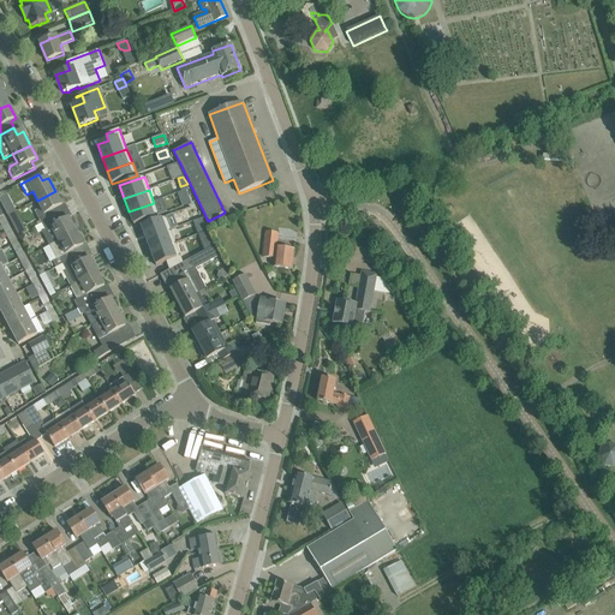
[(183,192),(178,193),(183,207),(191,203),(186,190),(183,192)]
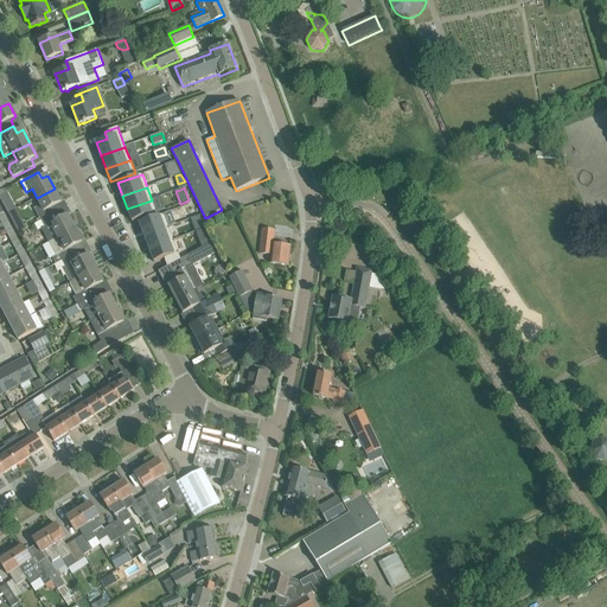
[(37,198),(40,205),(34,209),(38,215),(42,222),(59,212),(56,206),(62,203),(55,189),(37,198)]
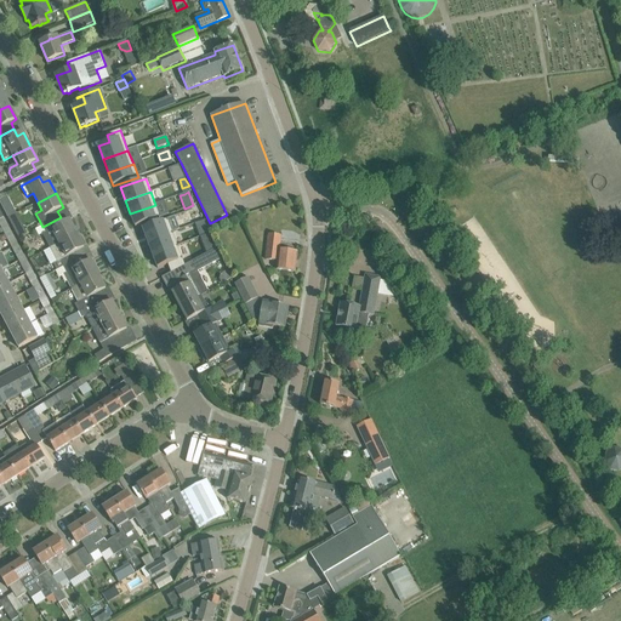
[(0,198),(0,200),(6,217),(15,214),(7,195),(0,198)]
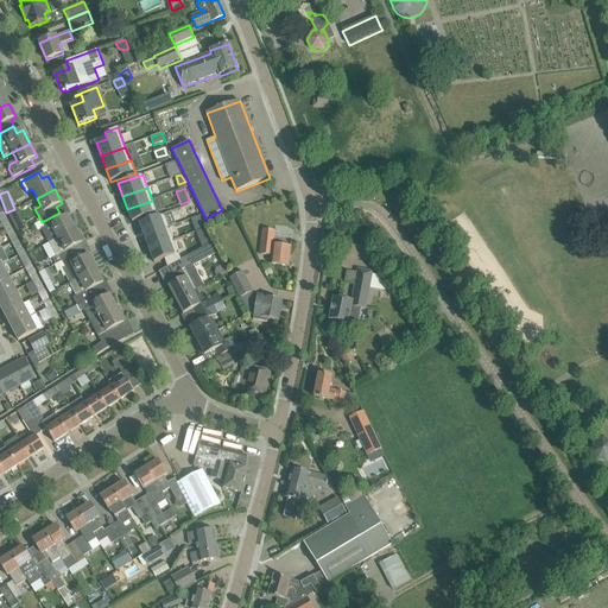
[(152,201),(127,209),(132,222),(157,214),(152,201)]
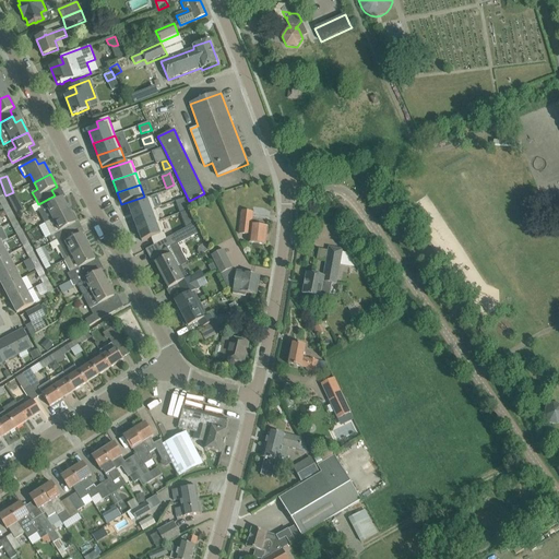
[(0,203),(4,211),(10,207),(3,195),(0,197),(0,203)]
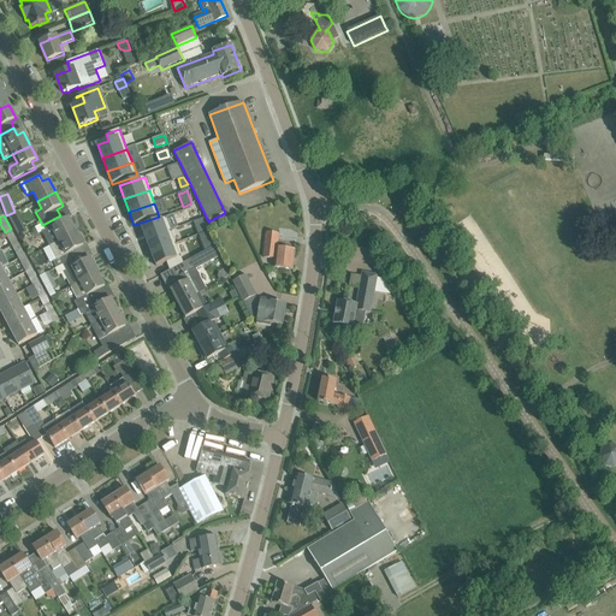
[(60,215),(42,225),(45,231),(42,232),(49,246),(76,232),(69,218),(63,221),(60,215)]
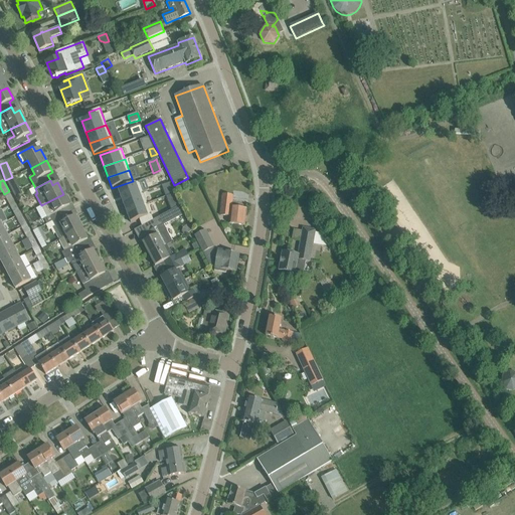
[(139,182),(118,189),(123,200),(143,193),(139,182)]
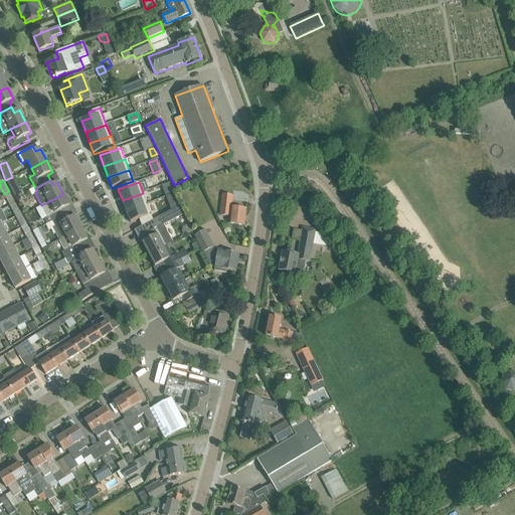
[(9,205),(15,202),(9,191),(4,194),(9,205)]
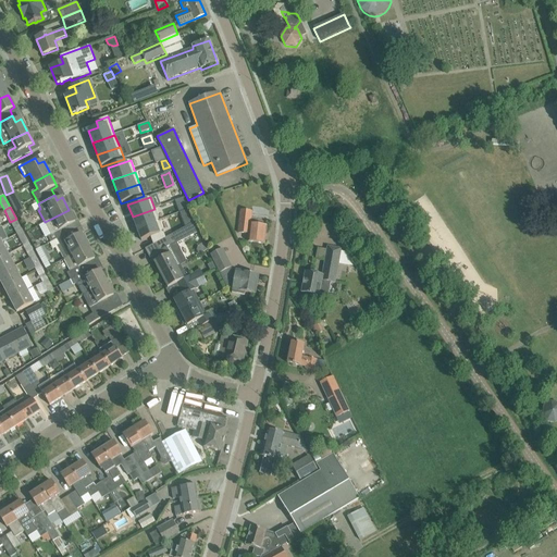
[(155,209),(133,217),(137,229),(159,221),(155,209)]
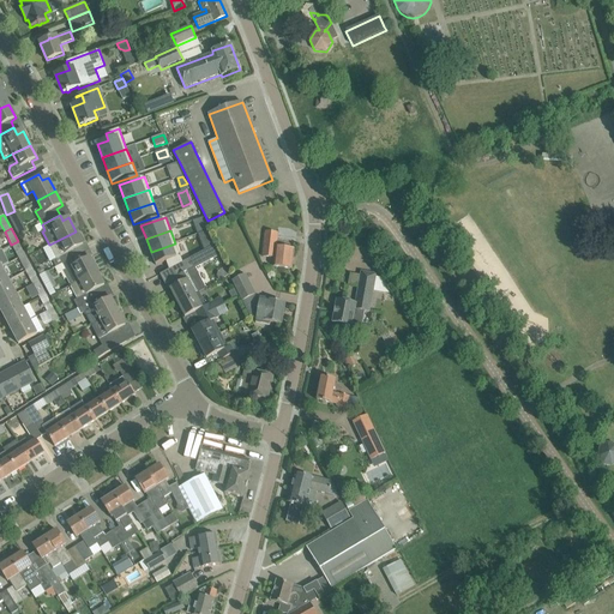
[(49,245),(58,260),(53,262),(56,268),(62,264),(80,254),(77,248),(83,245),(76,232),(49,245)]
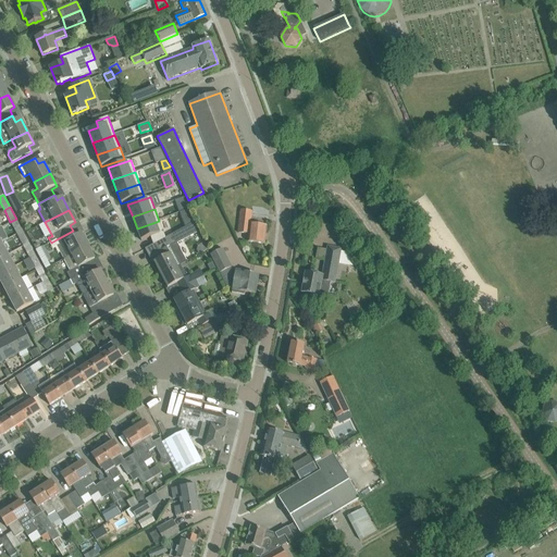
[(242,210),(238,233),(249,234),(248,243),(264,244),(267,226),(254,224),(255,212),(242,210)]
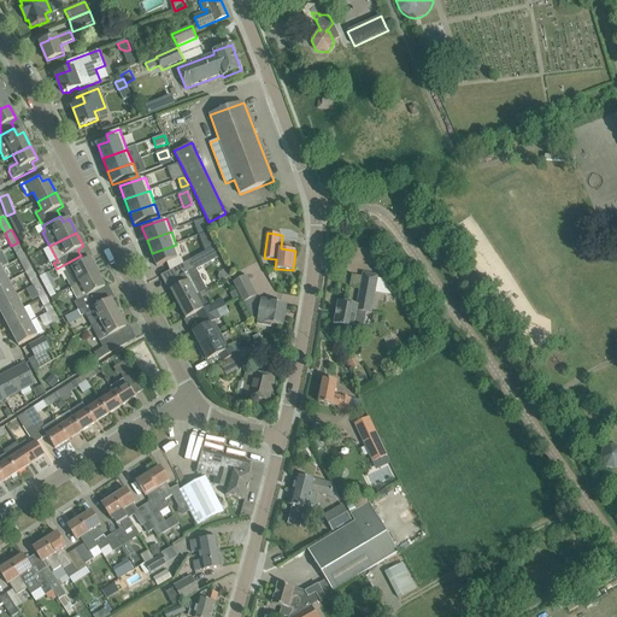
[(18,259),(25,256),(18,242),(11,246),(18,259)]
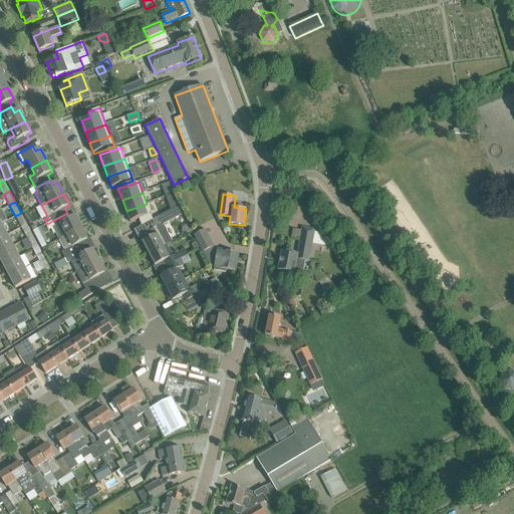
[(147,204),(126,211),(131,222),(140,219),(143,226),(146,224),(154,220),(147,204)]
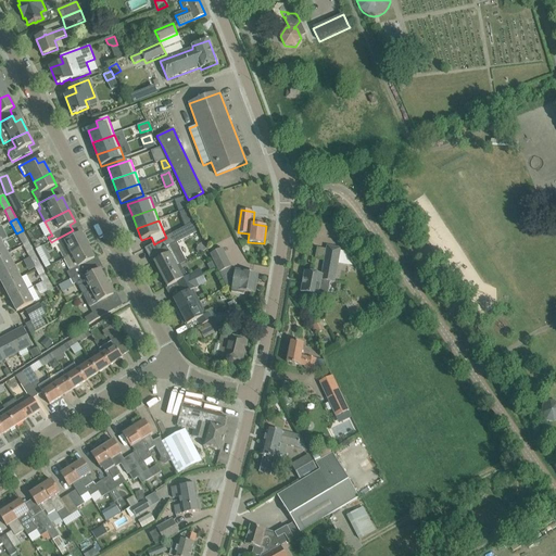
[(164,256),(154,262),(161,275),(164,273),(180,264),(187,261),(177,243),(199,231),(193,223),(173,235),(166,238),(158,242),(164,256)]
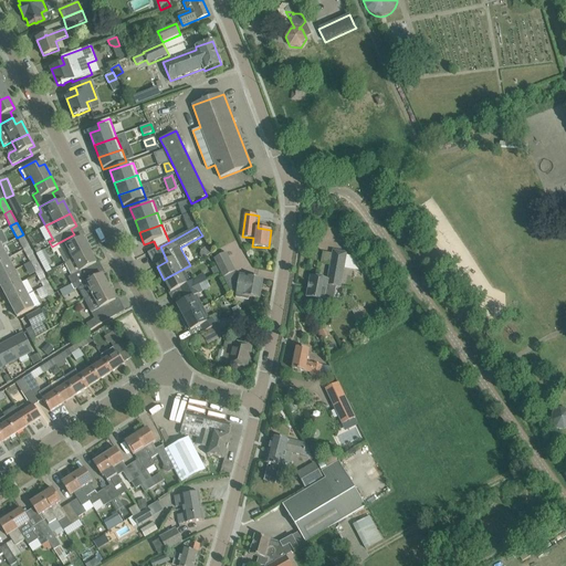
[(23,251),(30,247),(23,234),(17,238),(23,251)]
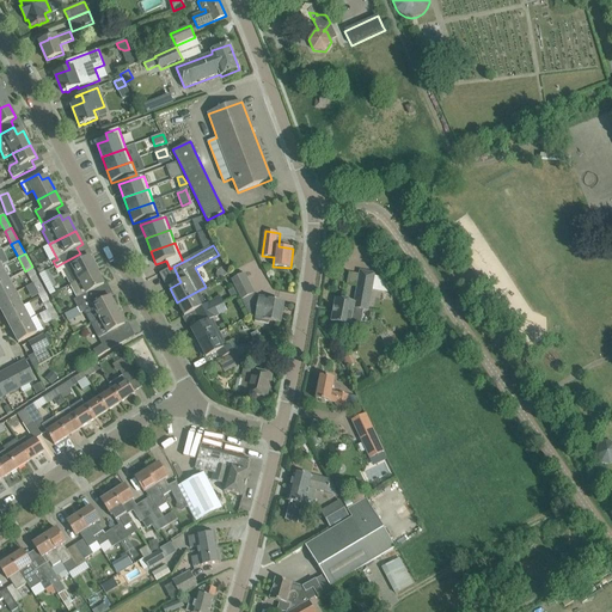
[(63,271),(71,285),(97,271),(90,257),(84,261),(80,254),(62,263),(66,270),(63,271)]
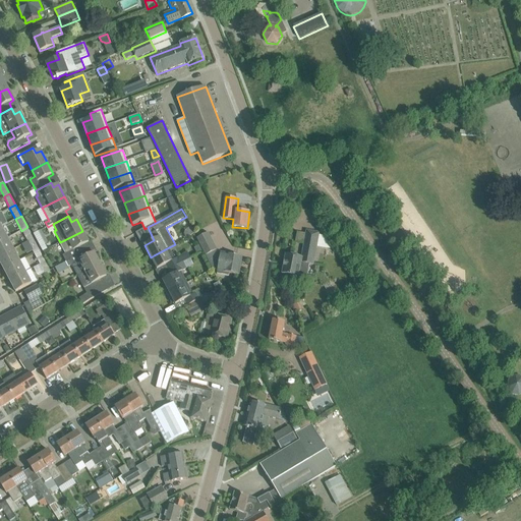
[(27,242),(34,239),(27,227),(21,231),(27,242)]
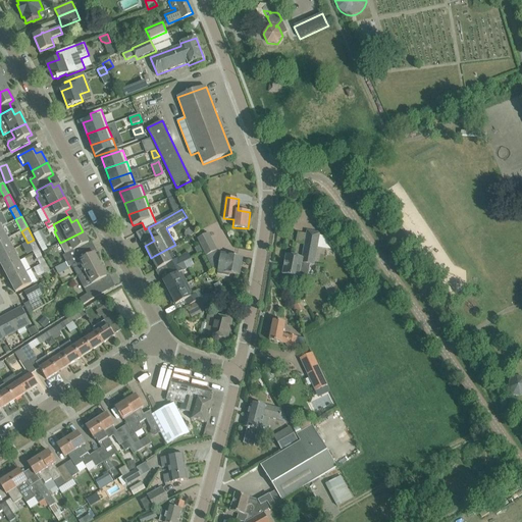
[(305,244),(303,258),(286,255),(282,274),(300,277),(302,263),(314,266),(318,246),(320,233),(307,230),(305,244)]
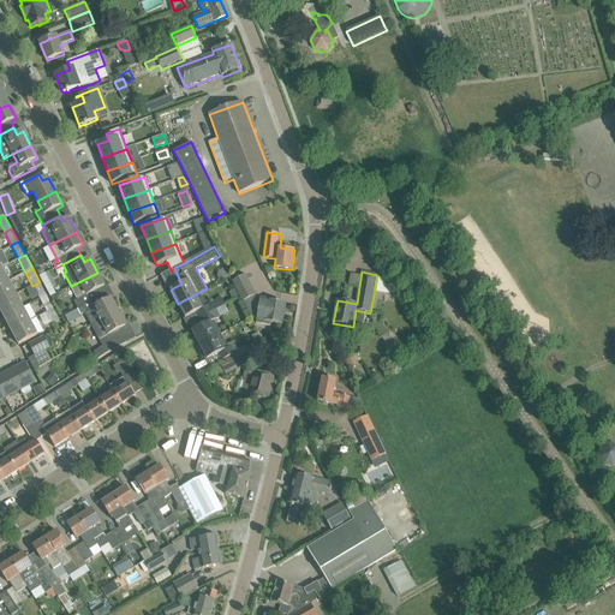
[(97,273),(71,286),(78,299),(75,302),(78,308),(102,296),(99,290),(105,286),(97,273)]
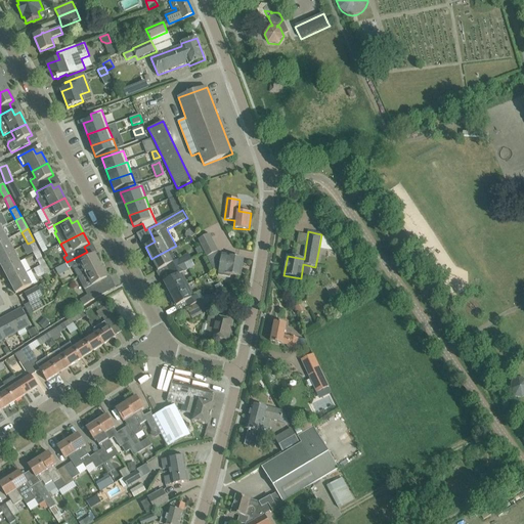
[(214,271),(219,271),(218,275),(230,277),(230,275),(241,276),(244,258),(233,257),(221,255),(219,254),(210,234),(199,241),(207,258),(214,271)]
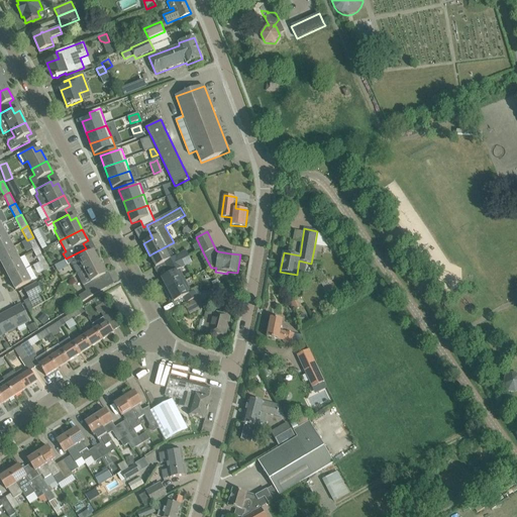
[(0,254),(13,247),(7,236),(0,239),(0,254)]
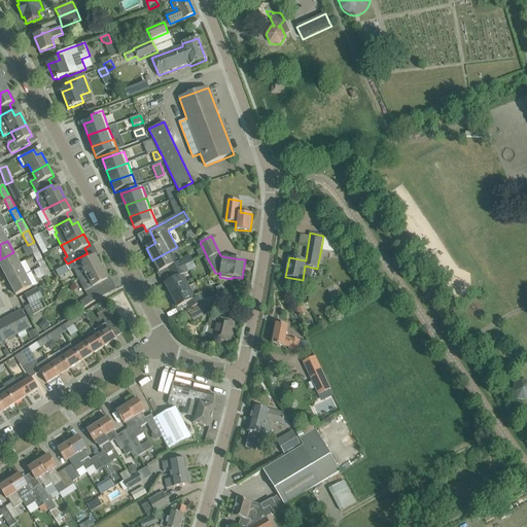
[(34,256),(40,253),(34,242),(28,245),(34,256)]
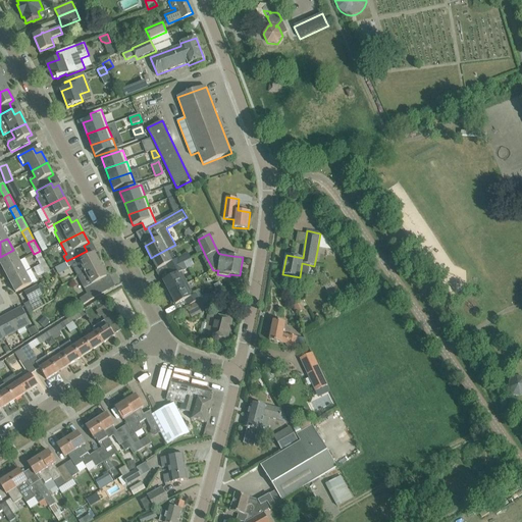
[(154,256),(151,258),(157,270),(165,266),(168,271),(191,259),(187,254),(175,260),(169,248),(154,256)]
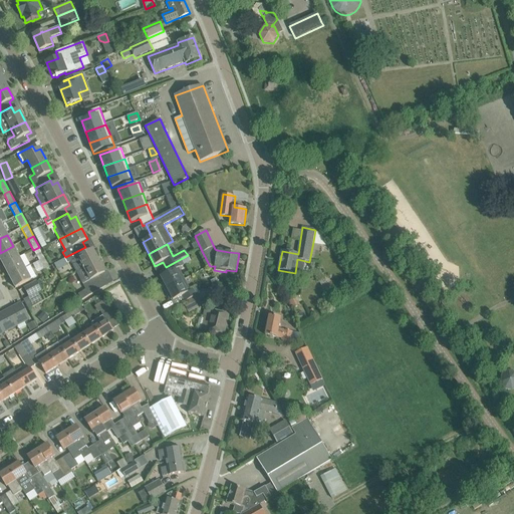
[(19,257),(13,246),(0,253),(0,258),(4,265),(19,257)]
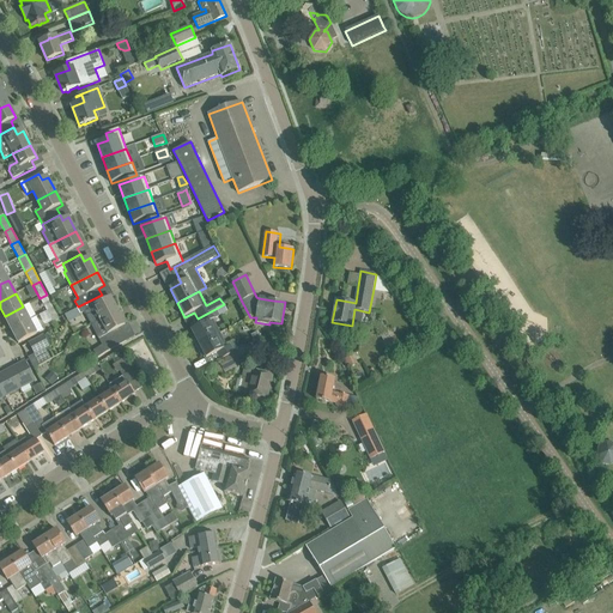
[(47,311),(54,308),(47,295),(40,298),(47,311)]
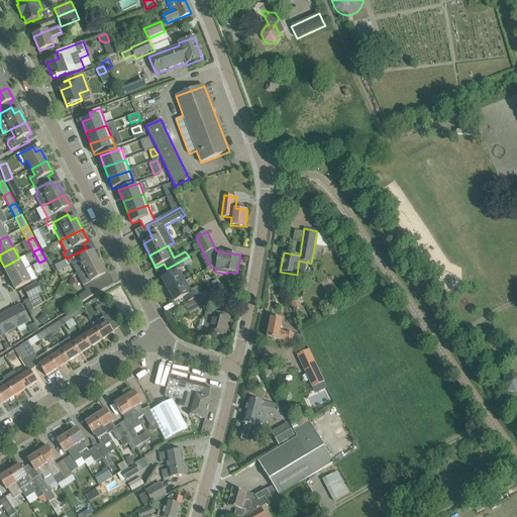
[(86,248),(66,259),(69,265),(72,264),(78,275),(100,263),(94,251),(89,253),(86,248)]
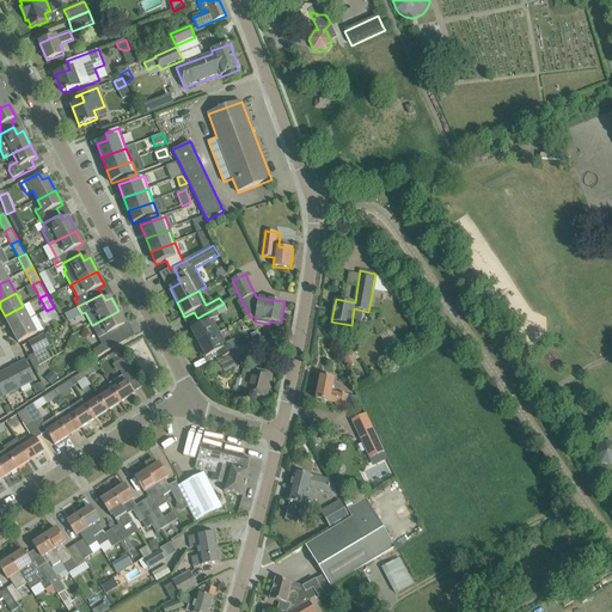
[(193,332),(190,334),(196,344),(203,341),(220,332),(213,318),(227,311),(224,304),(197,318),(201,324),(191,330),(193,332)]
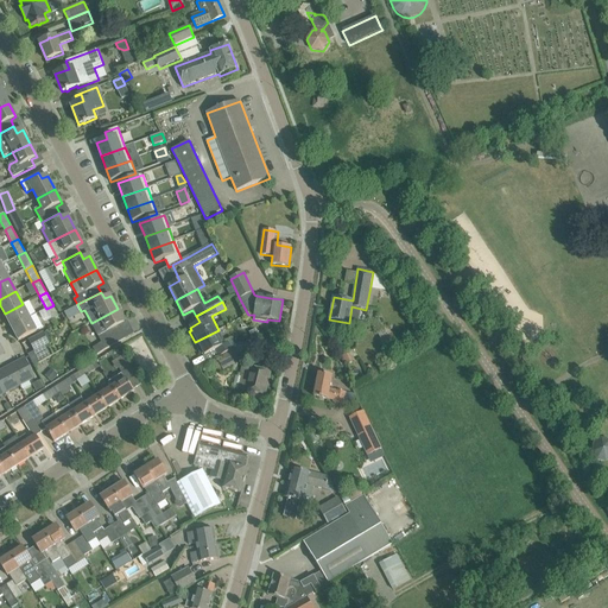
[(30,317),(23,304),(5,314),(12,328),(30,317)]
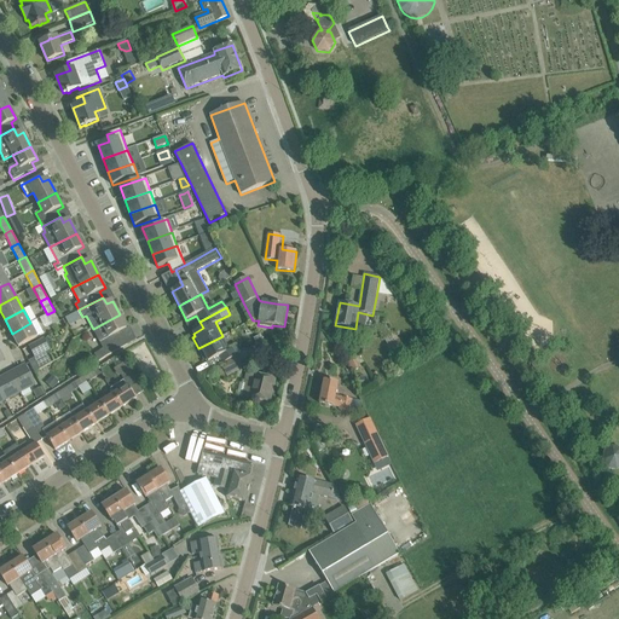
[(55,311),(47,314),(53,325),(61,322),(55,311)]
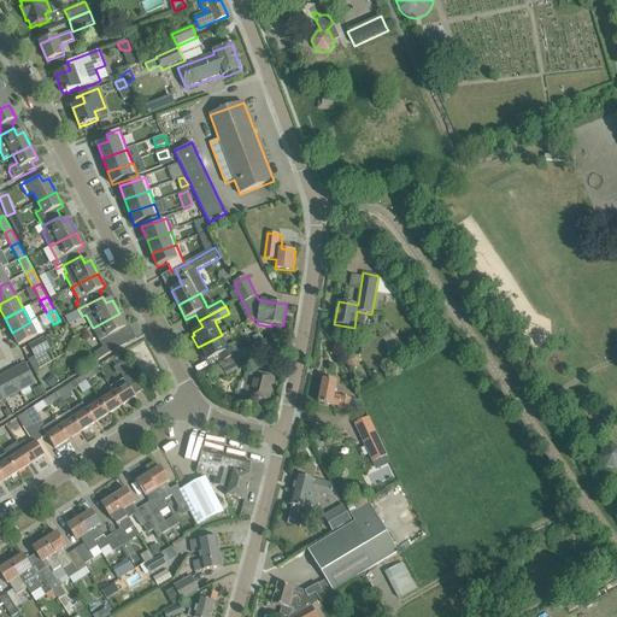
[(93,328),(100,341),(103,340),(106,346),(124,338),(121,330),(127,328),(119,313),(93,328)]
